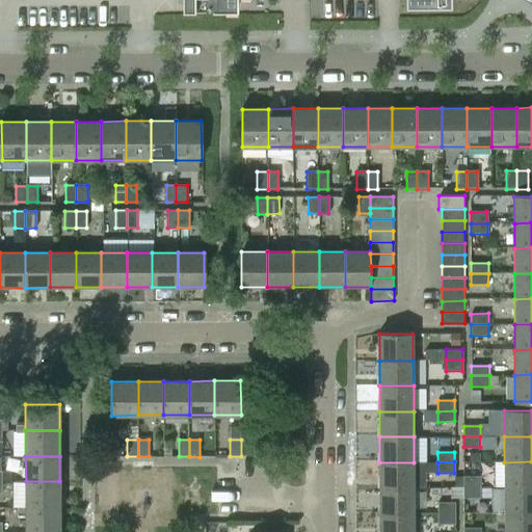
[(531,461),(504,462),(504,487),(531,487),(531,461)]
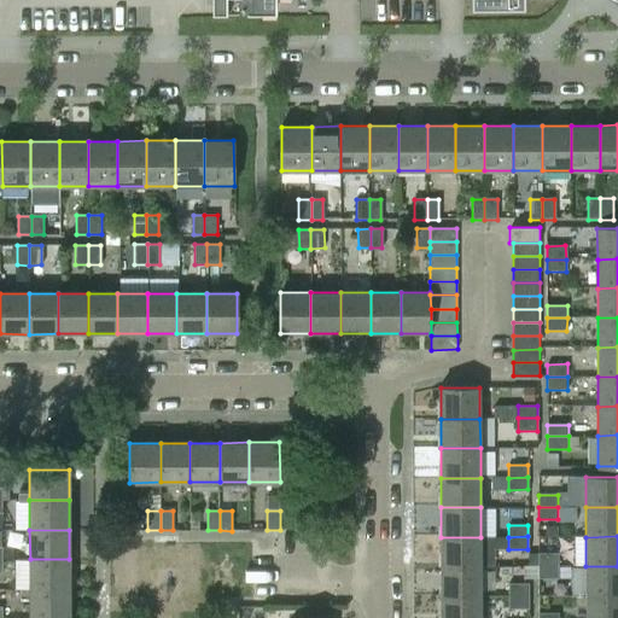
[(441,537),(441,566),(481,566),(481,537),(441,537)]
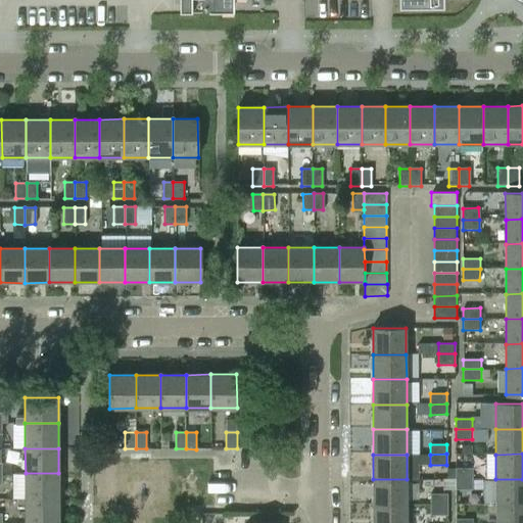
[(456,479),(472,479),(472,468),(456,468),(456,479)]
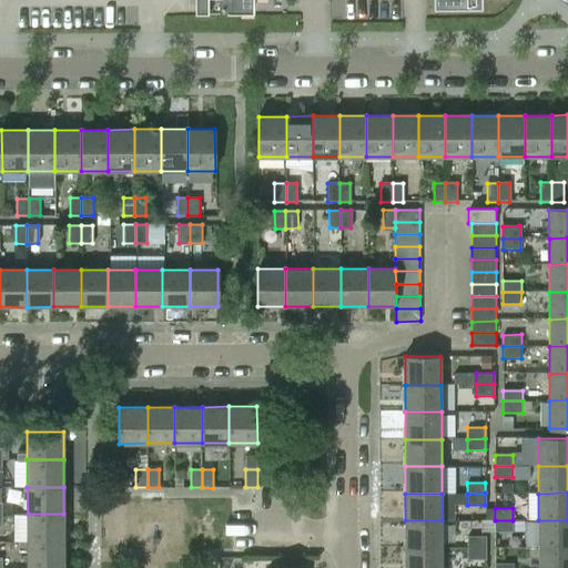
[(63,541),(63,514),(28,514),(28,541),(63,541)]
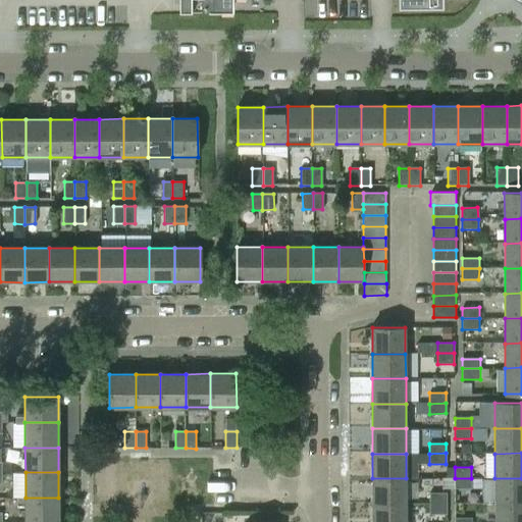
[(372,478),(372,504),(406,504),(406,478),(372,478)]
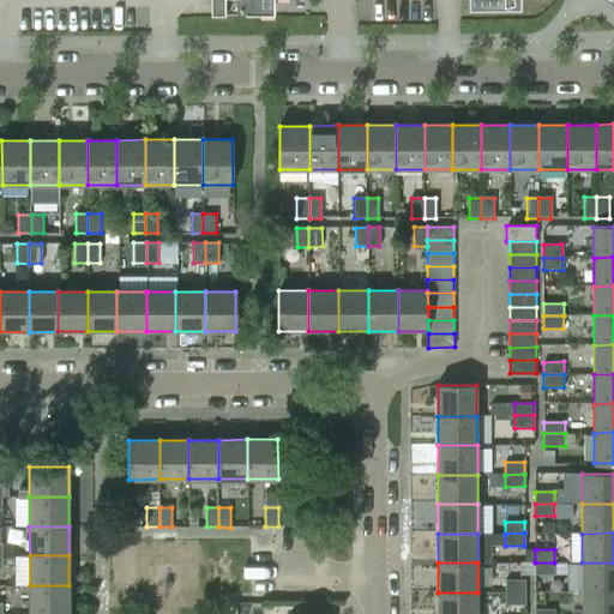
[(554,575),(554,563),(535,563),(535,576),(554,575)]
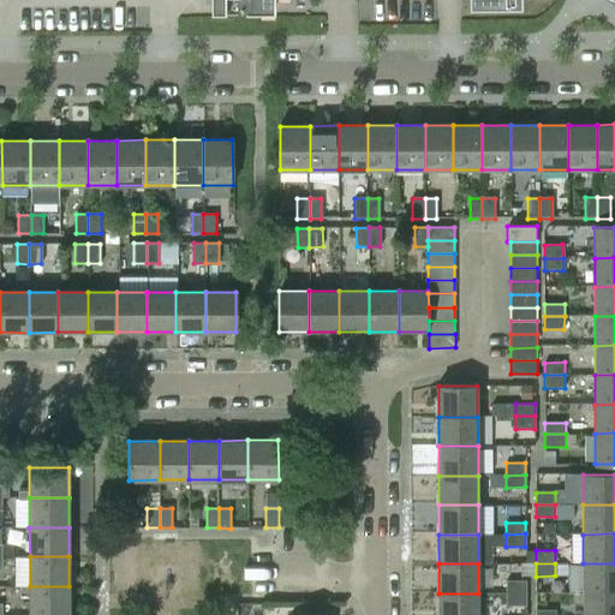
[(614,563),(583,563),(583,593),(614,592),(614,563)]
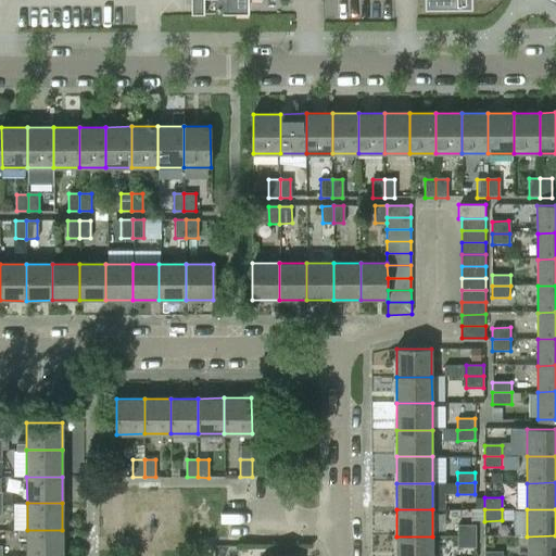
[(457,536),(476,536),(476,525),(457,525),(457,536)]
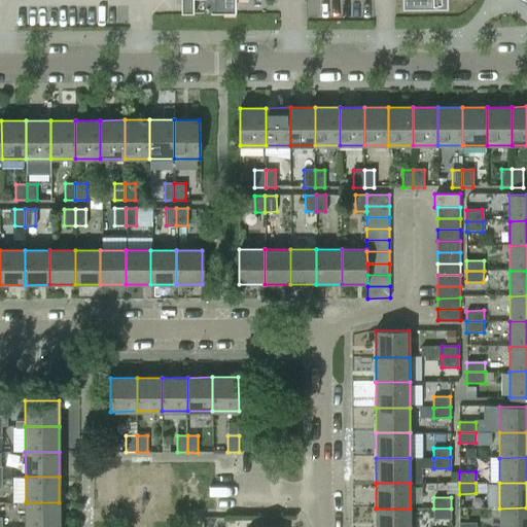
[(59,526),(59,502),(26,502),(25,526),(59,526)]
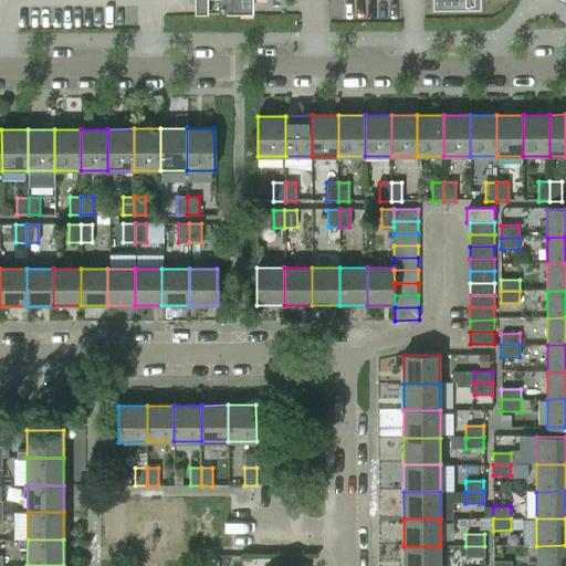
[(565,565),(565,545),(536,546),(536,565),(565,565)]
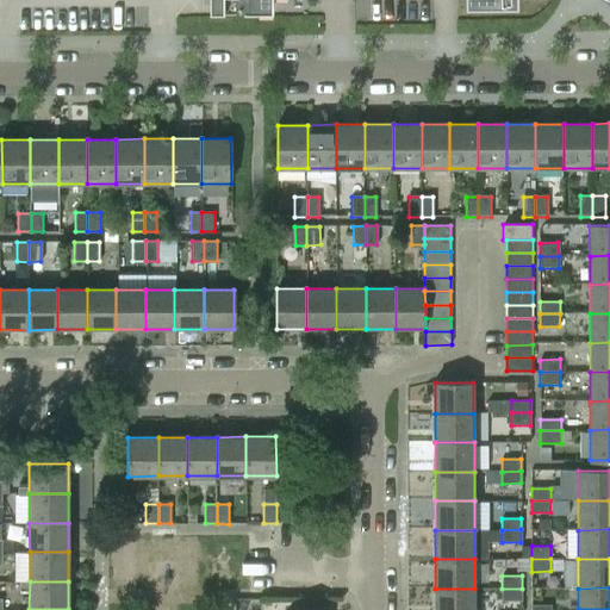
[(435,589),(435,609),(474,609),(474,589),(435,589)]
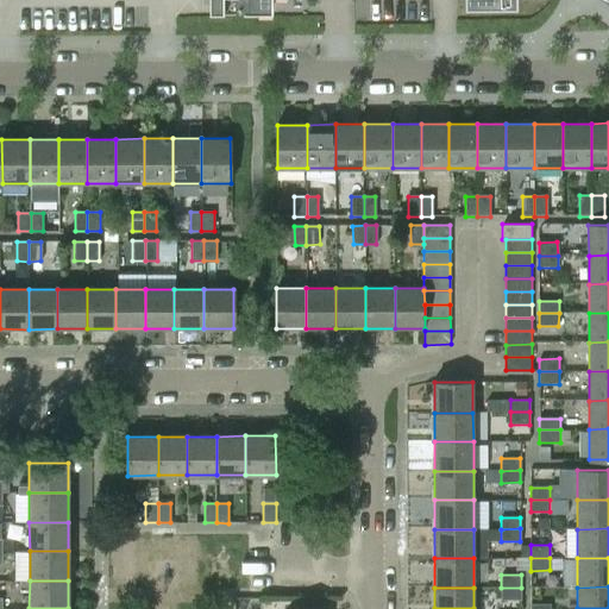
[(521,588),(501,588),(501,600),(521,600),(521,588)]
